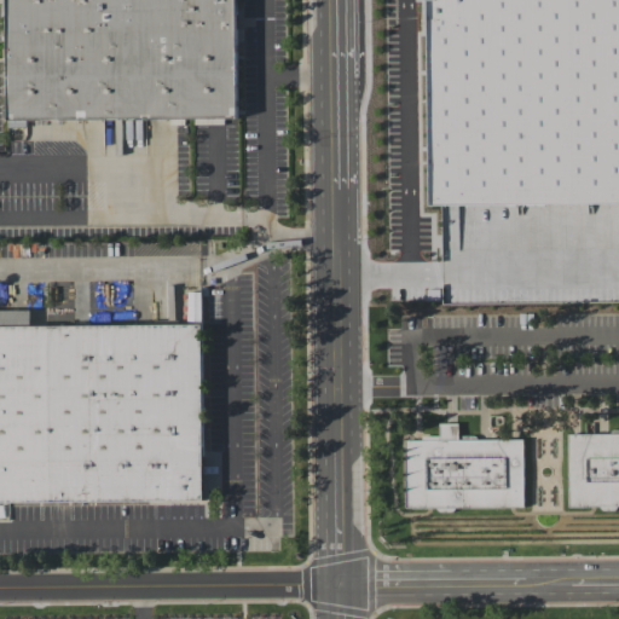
[(0,0),(0,5),(6,5),(9,133),(27,133),(27,126),(237,125),(236,1),(226,1),(226,0),(0,0)]
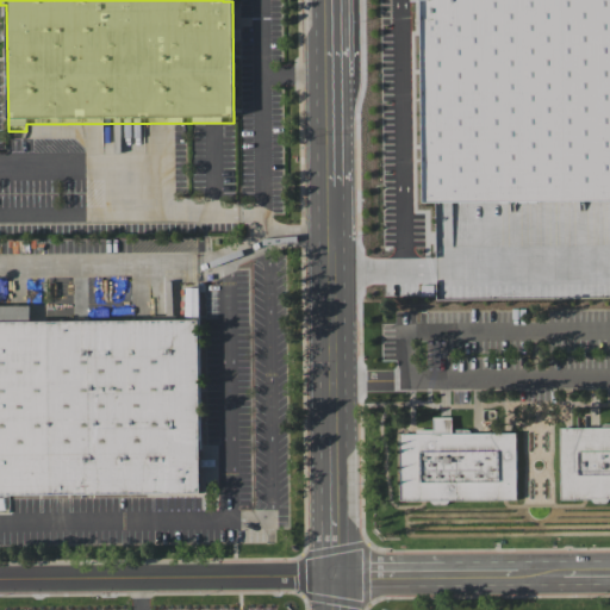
[(0,497),(56,497),(204,496),(203,321),(179,321),(179,318),(156,318),(156,321),(153,321),(153,318),(147,318),(147,322),(87,322),(87,319),(75,319),(75,322),(32,323),(32,307),(0,307),(0,497)]
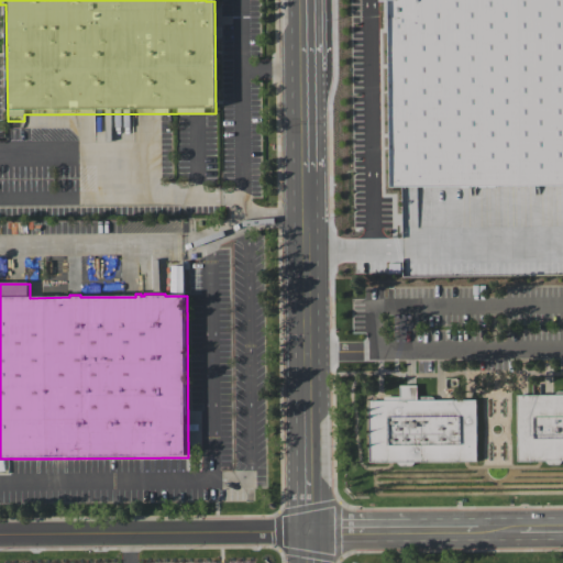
[(367,404),(368,465),(395,465),(396,467),(398,468),(410,468),(411,466),(414,464),(475,464),(474,403),(433,403),(432,400),(431,399),(419,399),(418,400),(416,403),(416,388),(398,388),(398,399),(383,399),(383,403),(367,404)]
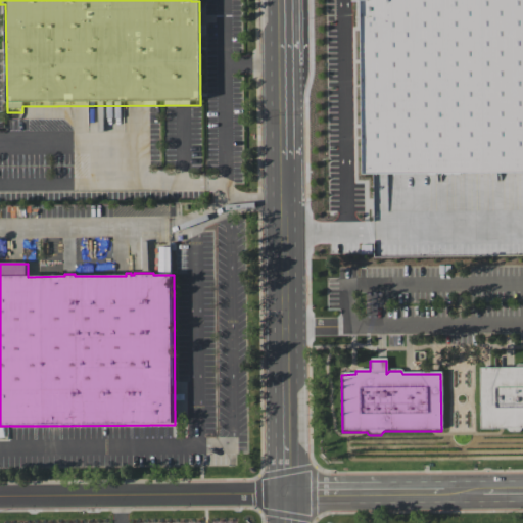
[(479,369),(480,431),(506,430),(507,433),(508,434),(517,434),(519,433),(521,430),(522,430),(522,365),(518,365),(516,366),(515,369),(479,369)]
